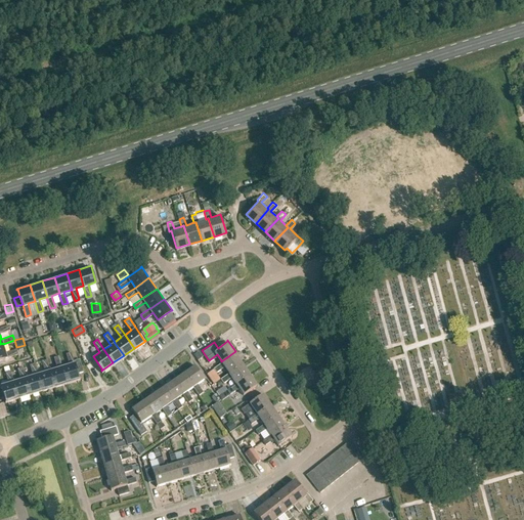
[(5,351),(3,344),(3,343),(0,344),(0,357),(17,352),(16,347),(5,351)]
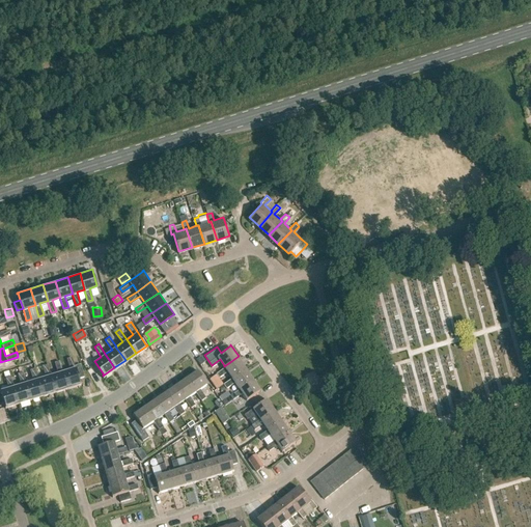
[(200,362),(205,359),(201,354),(196,357),(200,362)]
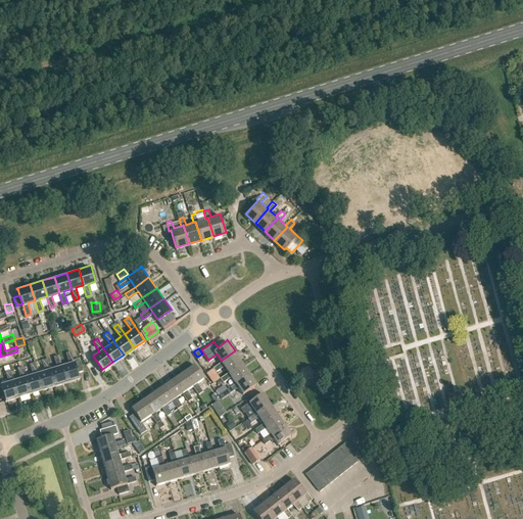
[(69,362),(62,365),(66,380),(80,377),(80,376),(79,376),(77,370),(83,369),(79,356),(74,358),(70,349),(65,350),(69,362)]
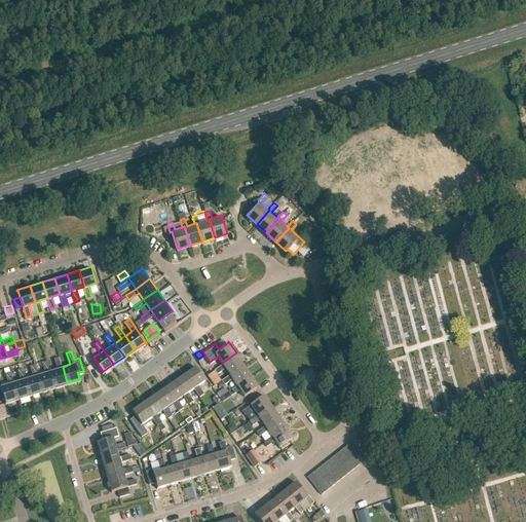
[(225,366),(229,373),(230,373),(243,364),(236,352),(222,363),(222,362),(214,368),(217,372),(225,366)]
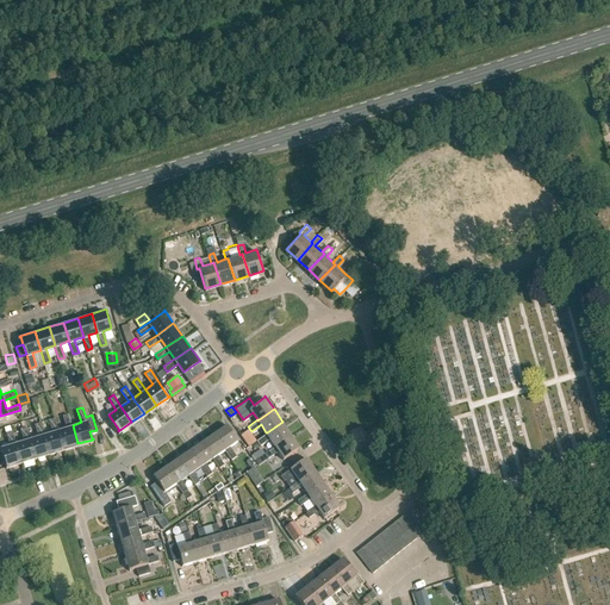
[(63,448),(78,443),(73,425),(68,412),(62,413),(67,426),(58,429),(63,448)]
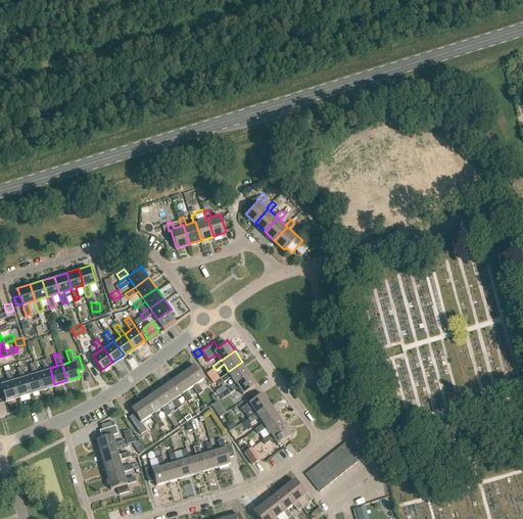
[(50,368),(46,357),(42,359),(45,370),(38,372),(43,388),(54,384),(50,368)]
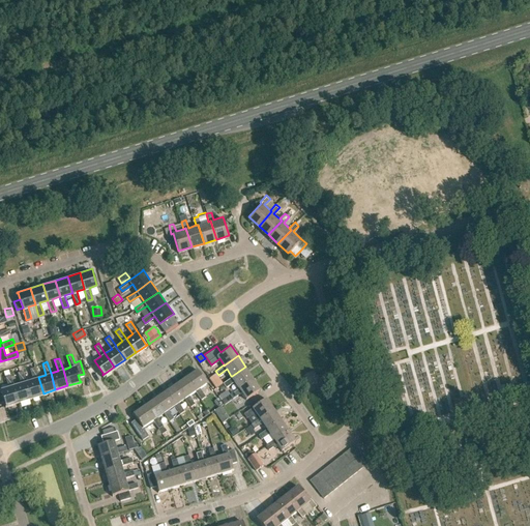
[(31,397),(43,393),(38,377),(35,366),(30,367),(33,378),(26,380),(26,381),(31,397)]
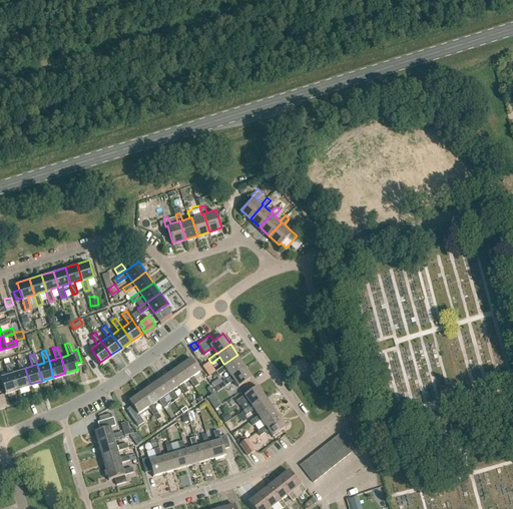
[(244,365),(237,355),(224,364),(223,364),(215,369),(218,373),(226,368),(230,374),(231,374),(244,365)]
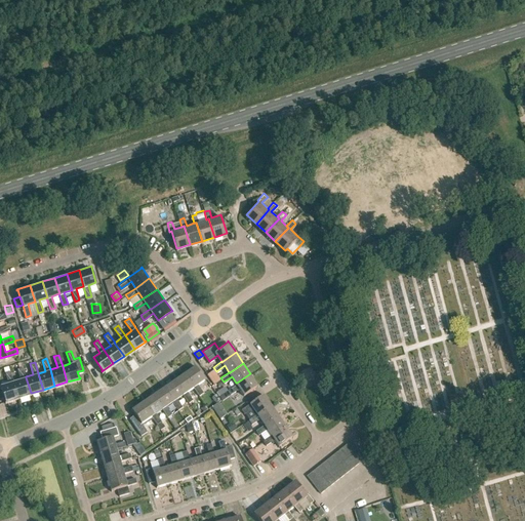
[(196,364),(185,371),(194,386),(199,394),(203,391),(198,383),(204,377),(196,364)]
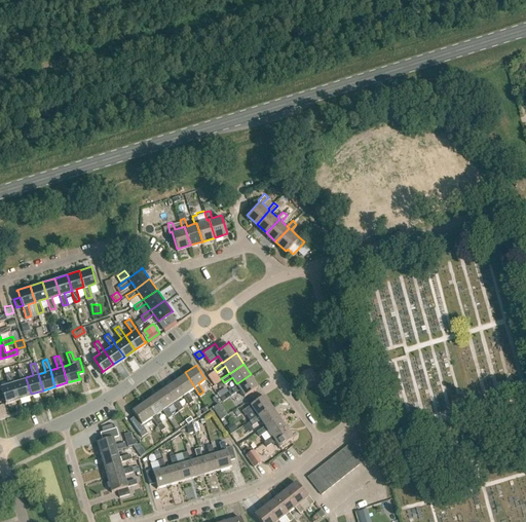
[(21,379),(13,381),(19,398),(31,394),(26,378),(26,377),(23,366),(17,368),(21,379)]
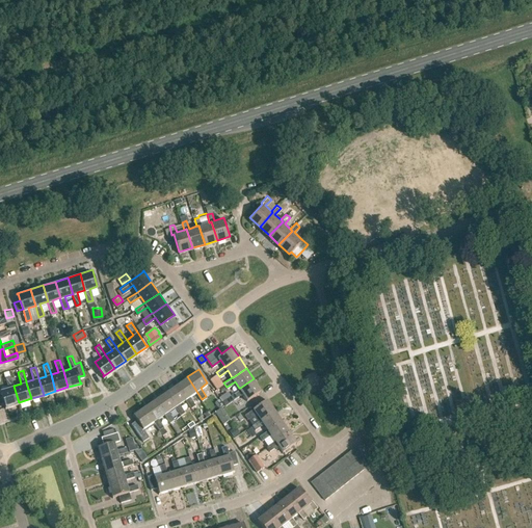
[(14,386),(10,374),(5,375),(8,388),(1,390),(5,405),(5,406),(19,402),(14,386)]
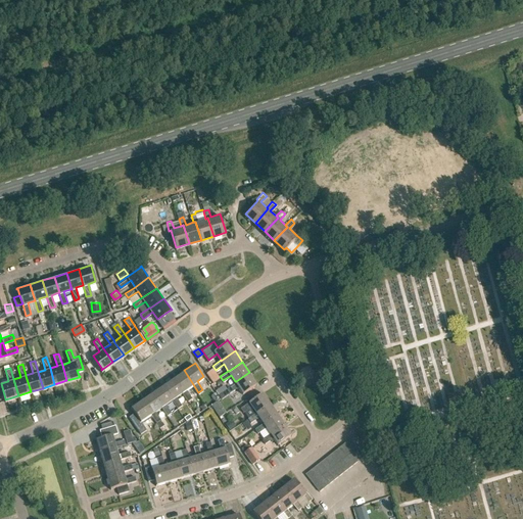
[(184,370),(174,377),(183,391),(182,391),(188,399),(192,396),(187,388),(193,384),(184,370)]
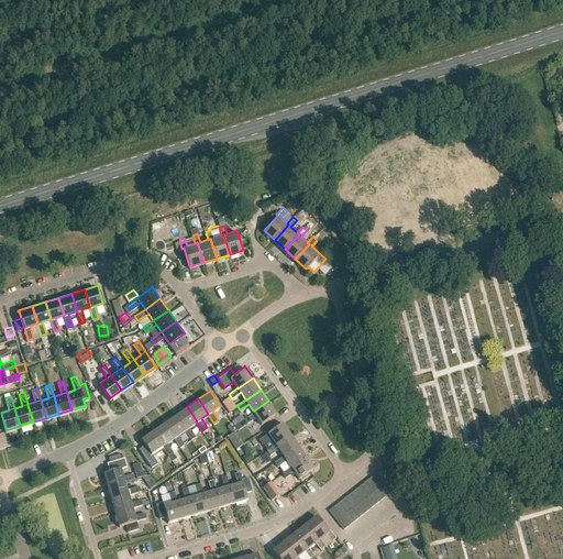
[(253,410),(244,416),(235,423),(239,427),(247,420),(256,415),(262,423),(276,413),(277,413),(268,401),(254,410),(253,410)]
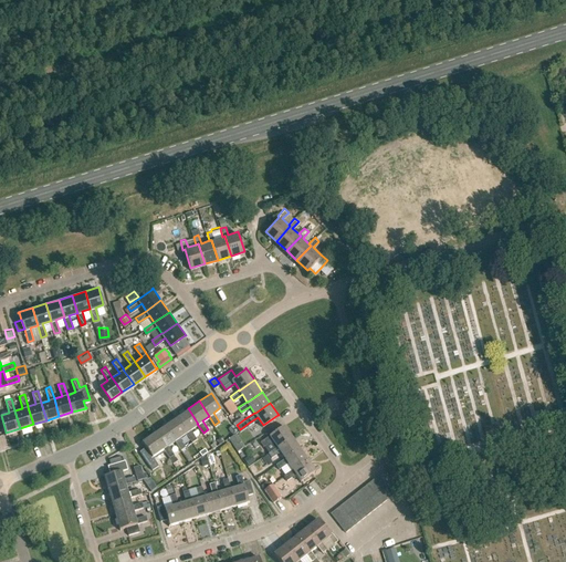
[(188,408),(176,416),(186,432),(196,446),(200,443),(190,428),(197,424),(198,424),(188,408)]
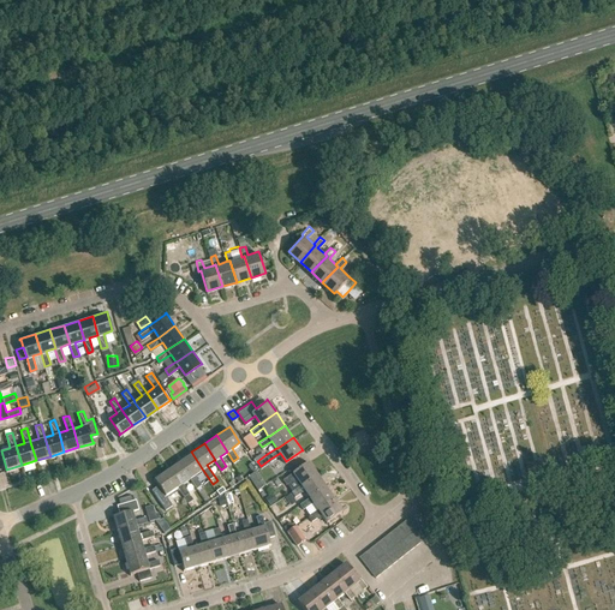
[(191,452),(179,460),(190,477),(196,486),(202,483),(195,473),(202,468),(191,452)]
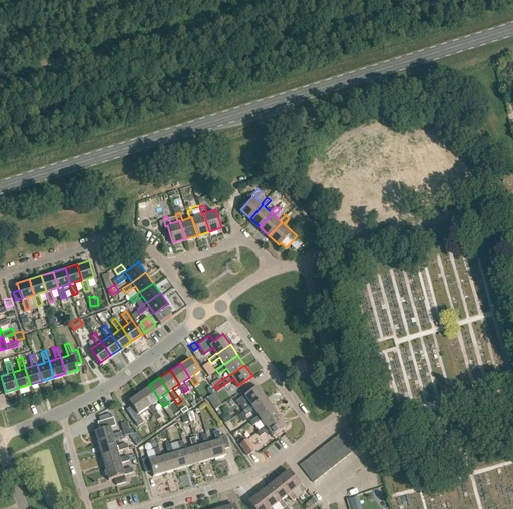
[(441,393),(451,390),(449,382),(439,385),(441,393)]
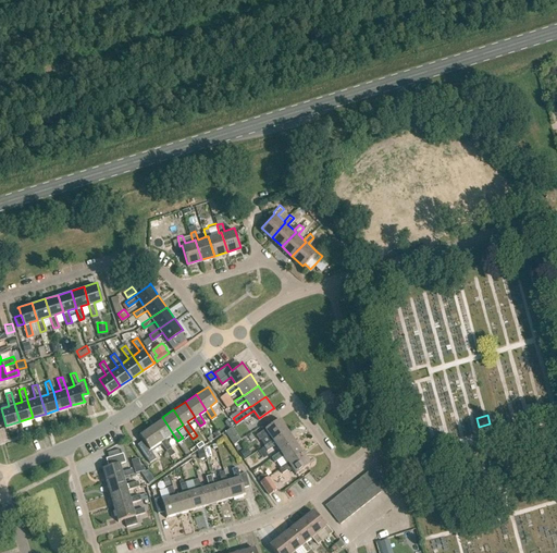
[(230,416),(224,419),(229,425),(234,420),(230,416)]
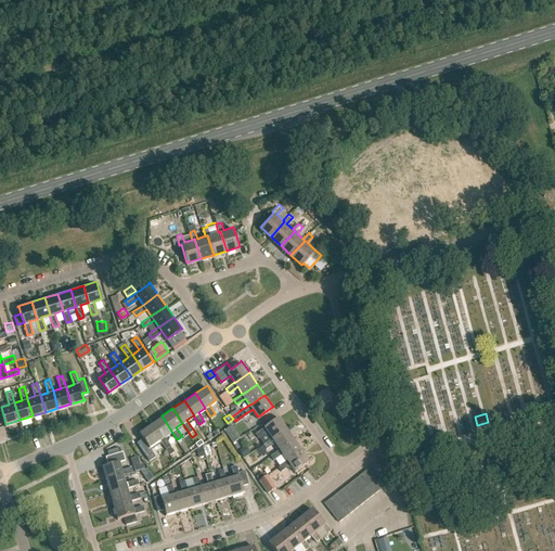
[(267,430),(272,436),(286,426),(278,414),(278,415),(255,431),(258,436),(267,430)]
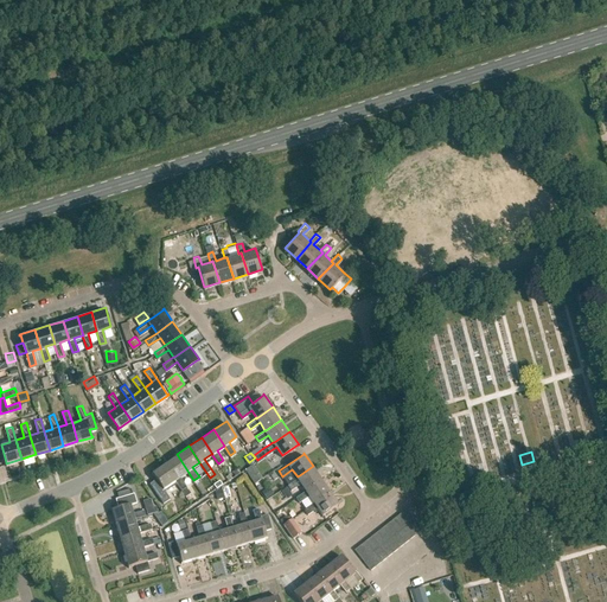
[(177,454),(165,462),(176,479),(186,494),(191,491),(180,475),(187,471),(177,454)]
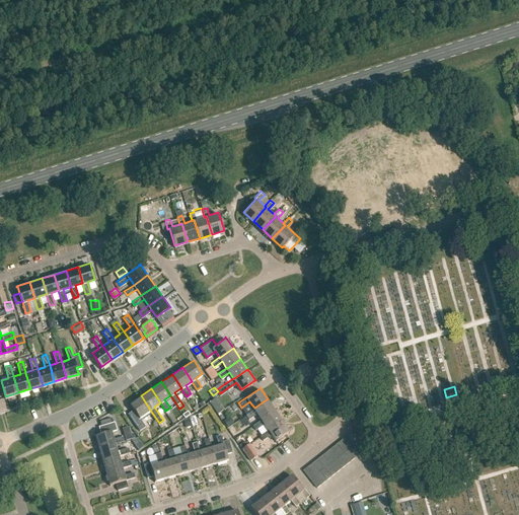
[(217,394),(210,399),(213,403),(219,398),(217,394)]
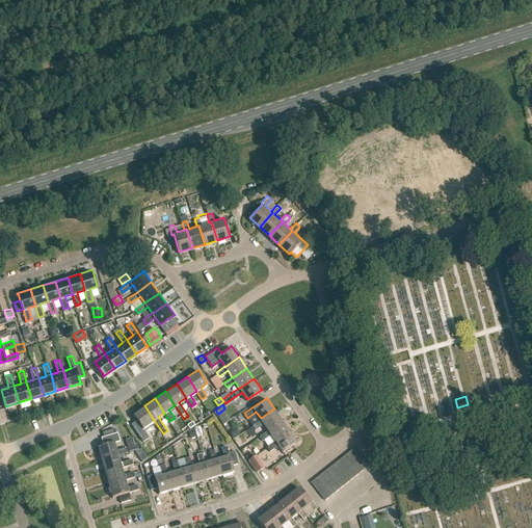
[(154,420),(144,405),(133,414),(134,414),(137,418),(131,422),(143,440),(149,436),(144,428),(149,426),(148,424),(154,420)]
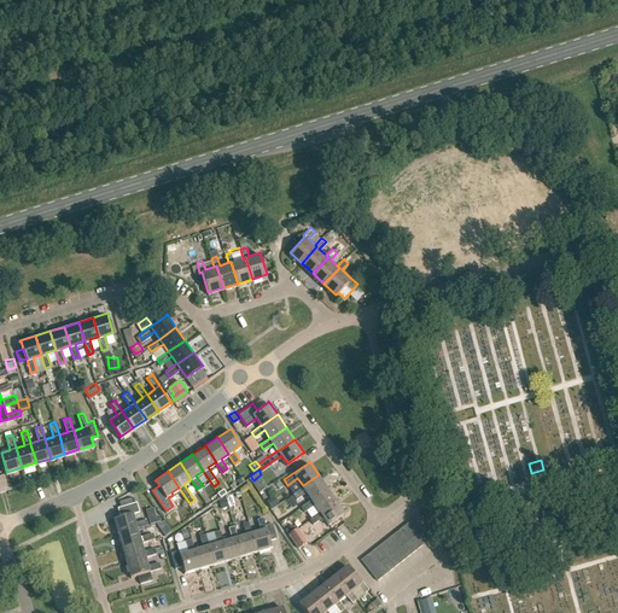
[(327,486),(319,474),(303,485),(292,492),(296,497),(305,490),(312,497),(312,498),(327,486)]
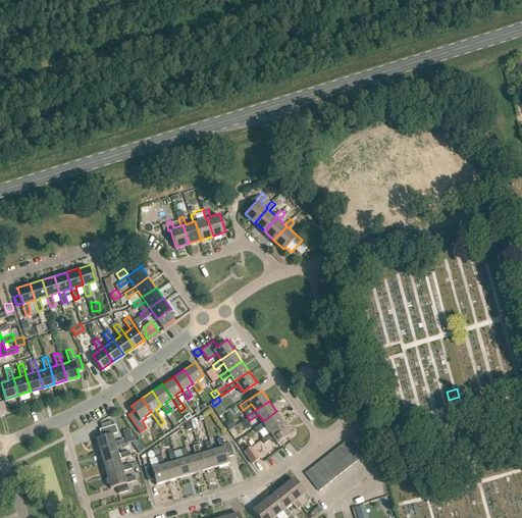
[(263,421),(263,420),(254,426),(257,430),(265,424),(270,430),(270,431),(283,422),(276,411),(263,421)]
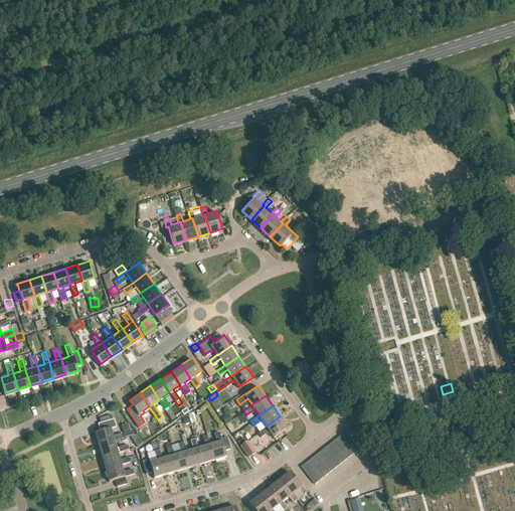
[(243,410),(239,413),(243,420),(247,417),(243,410)]
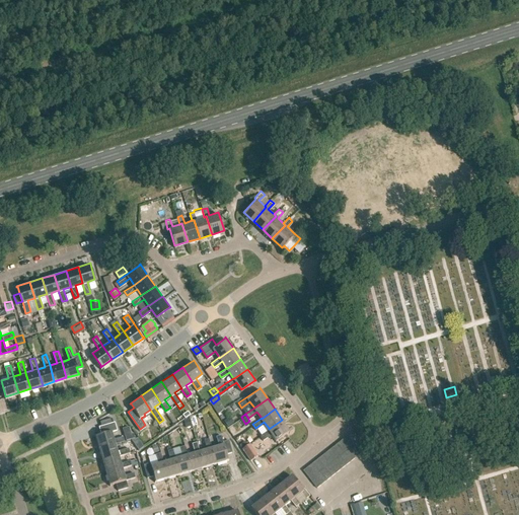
[(190,416),(182,418),(184,426),(192,424),(190,416)]
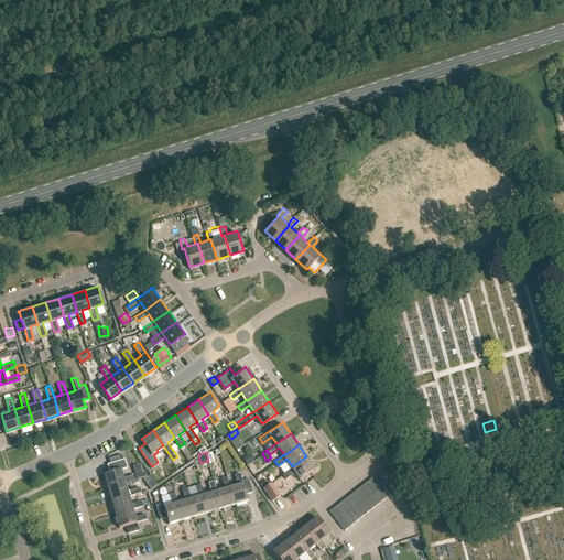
[(105,472),(105,471),(104,471),(108,485),(125,480),(125,481),(136,477),(133,472),(123,475),(121,467),(127,465),(125,456),(107,462),(110,470),(105,472)]
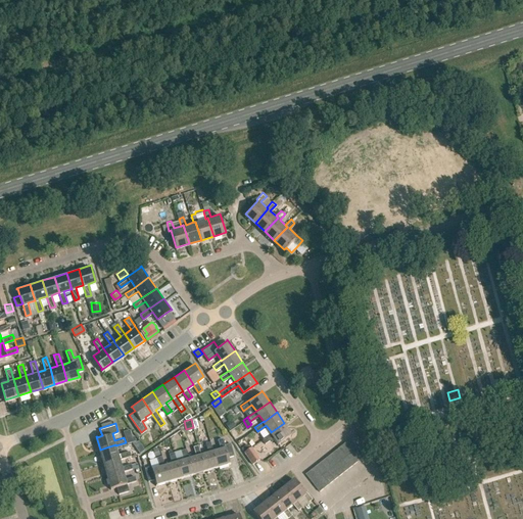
[(271,432),(271,431),(263,437),(265,441),(273,436),(278,442),(291,433),(291,434),(292,434),(284,423),(271,432)]
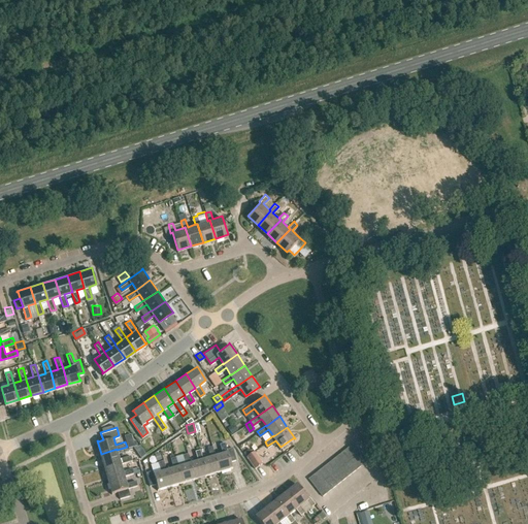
[(358,437),(353,441),(360,450),(364,446),(358,437)]
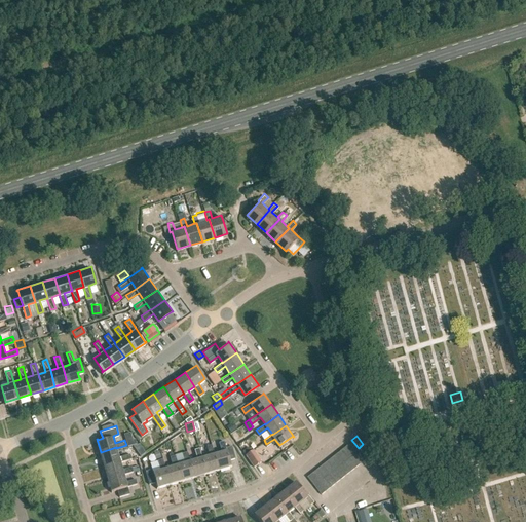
[(222,450),(215,452),(214,452),(219,468),(232,464),(231,463),(229,457),(235,456),(231,443),(226,445),(224,439),(219,440),(222,450)]
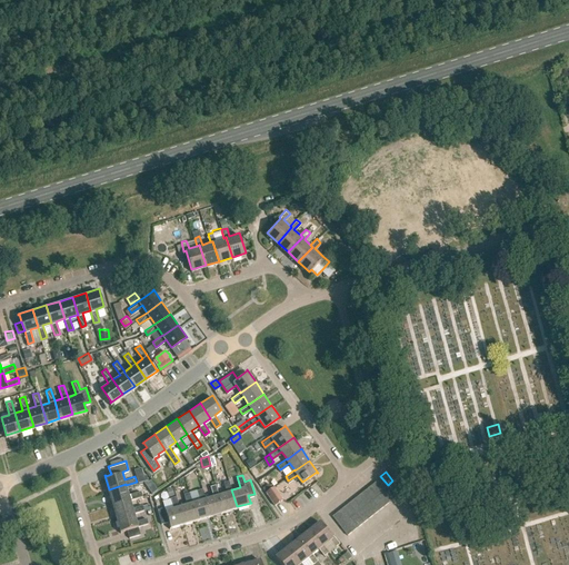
[(380,476),(375,479),(382,489),(388,485),(380,476)]
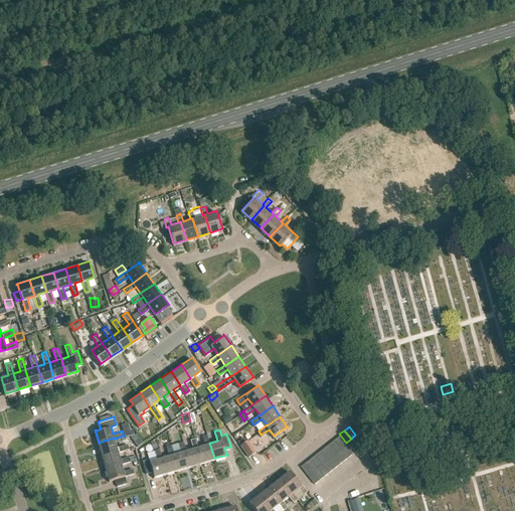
[(205,444),(198,446),(197,446),(202,462),(214,458),(209,443),(210,443),(207,433),(202,435),(205,444)]
